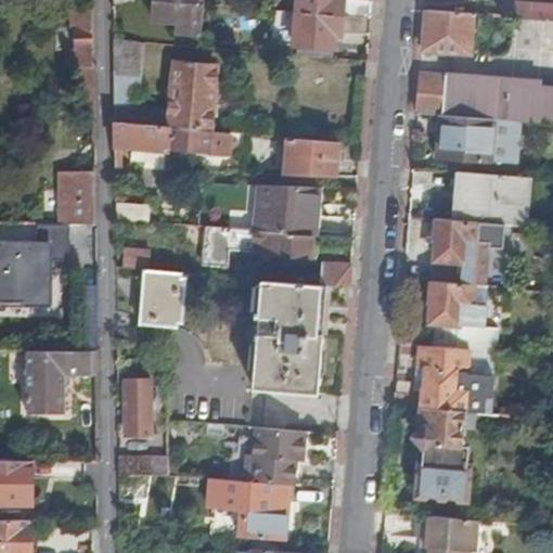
[(152,0),(151,21),(176,23),(176,33),(200,34),(201,12),(202,4),(202,0),(152,0)]
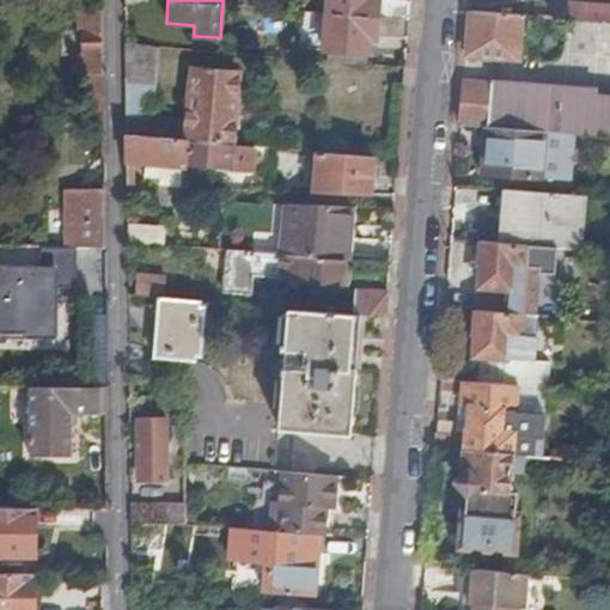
[(327,0),(325,13),(408,20),(409,1),(395,0),(327,0)]
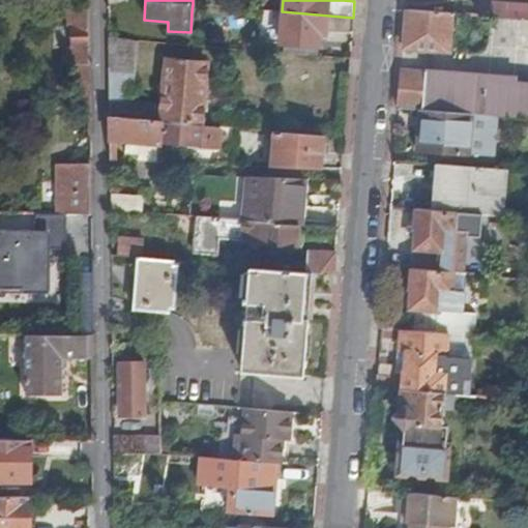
[(518,19),(527,19),(527,3),(479,0),(477,16),(518,19)]
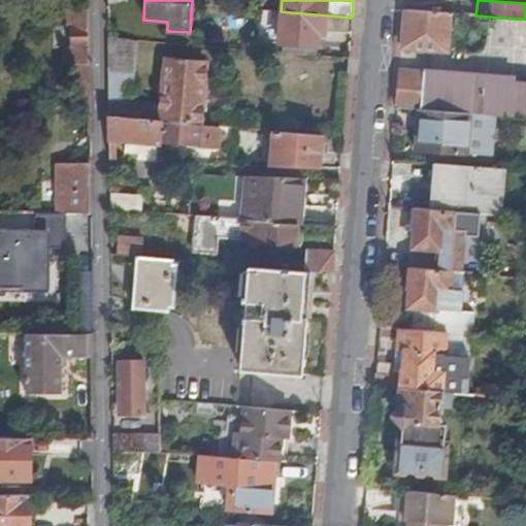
[(72,45),(72,64),(89,64),(88,24),(88,9),(71,10),(72,28),(70,28),(70,45),(72,45)]
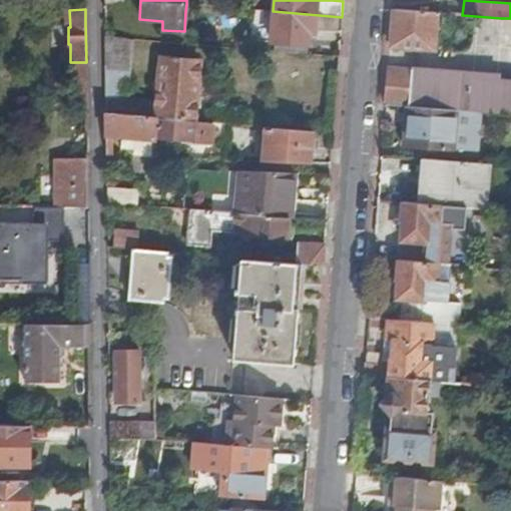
[(435,12),(391,9),(388,46),(431,49),(435,12)]
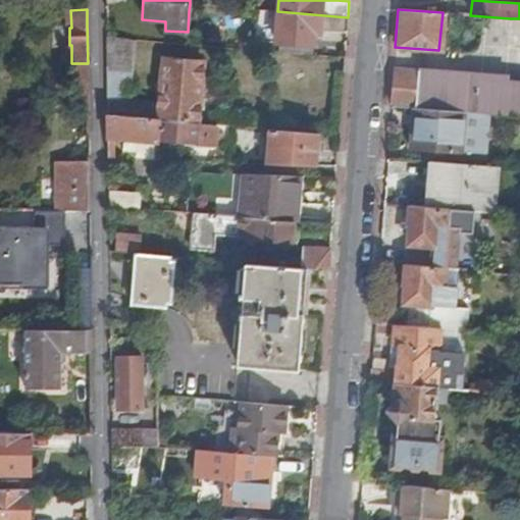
[(348,17),(277,11),(275,44),(278,44),(313,46),(314,33),(319,33),(319,31),(346,34),(348,17)]
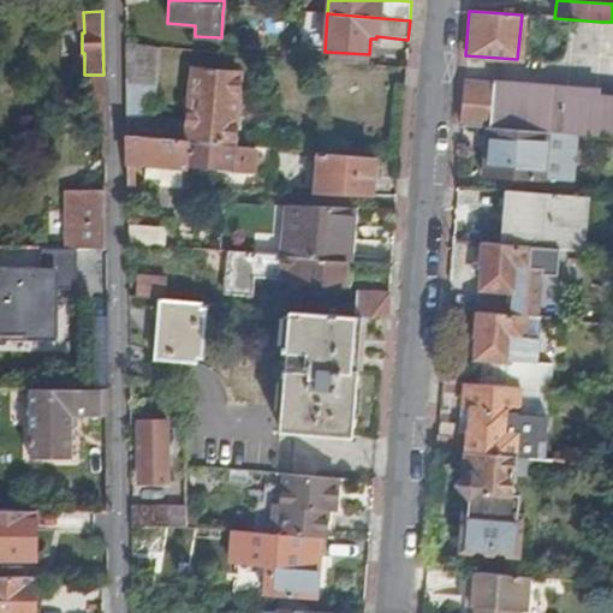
[(612,22),(601,22),(594,97),(558,95),(558,88),(464,81),(459,125),(484,128),(558,132),(612,137),(612,22)]
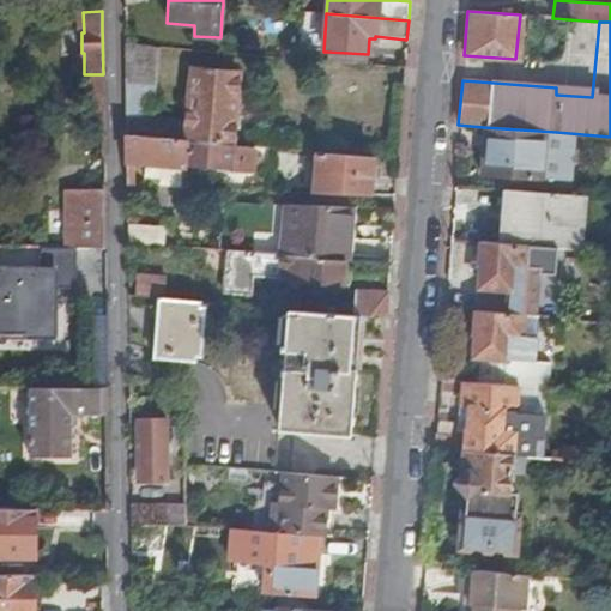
[(146,47),(123,46),(125,135),(231,144),(237,73),(191,70),(187,112),(180,112),(180,116),(187,116),(186,122),(146,118),(146,47)]
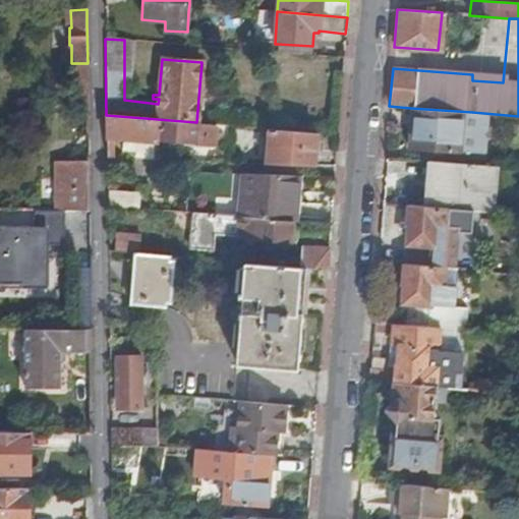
[(278,44),(277,52),(311,55),(312,46),(278,44)]
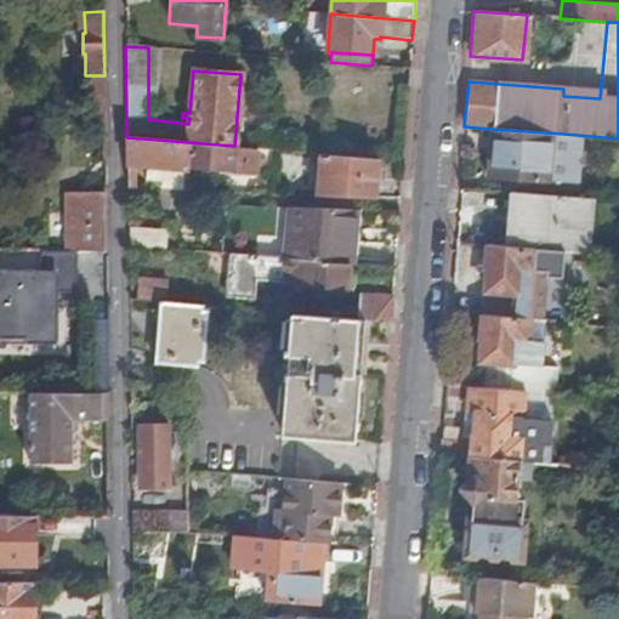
[(85,106),(106,106),(104,75),(85,75),(85,106)]
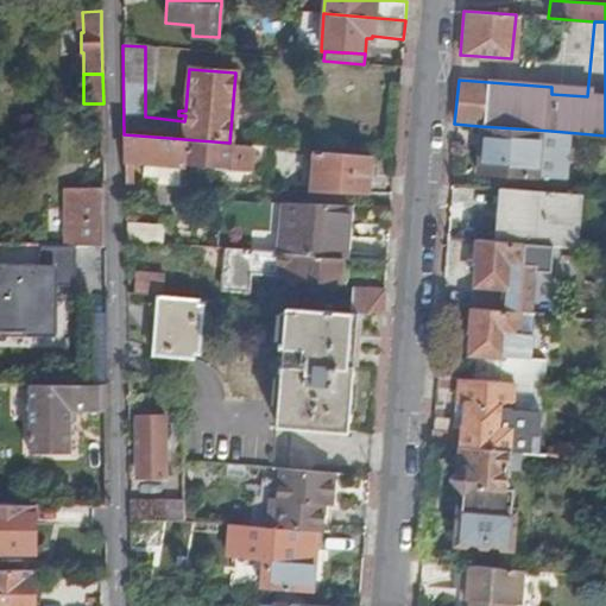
[(548,178),(551,131),(479,126),(475,172),(548,178)]
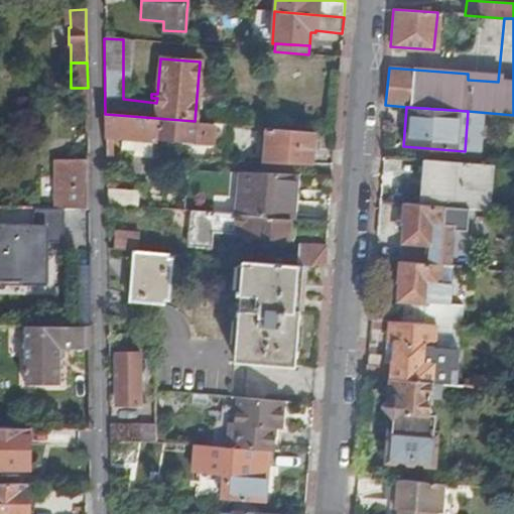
[(195,121),(105,114),(106,161),(112,161),(112,136),(121,137),(133,138),(156,140),(156,137),(211,141),(213,123),(195,121)]
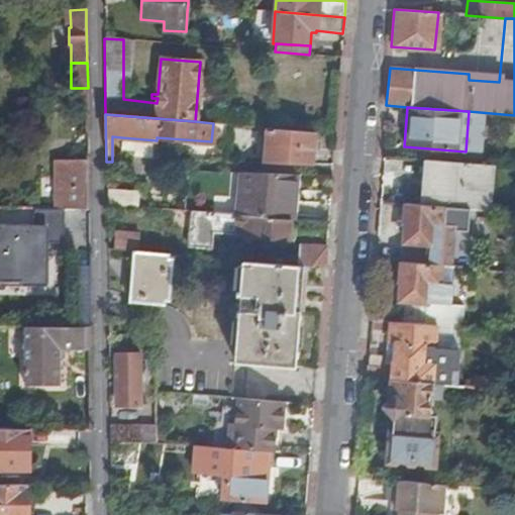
[(267,127),(265,163),(313,165),(315,132),(267,127)]
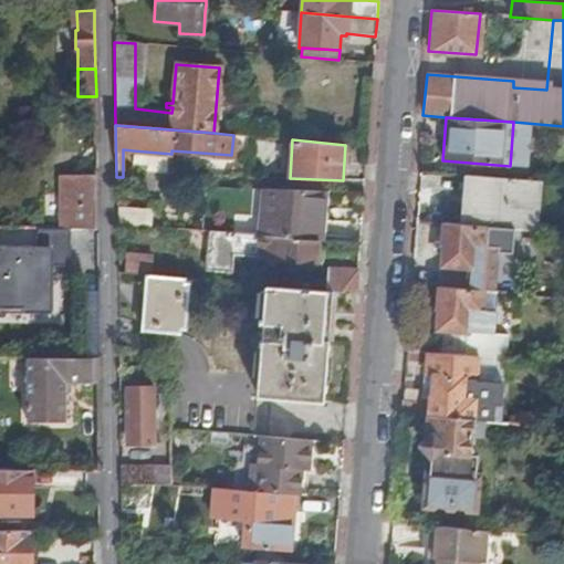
[(146,152),(133,150),(132,162),(146,163),(146,152)]
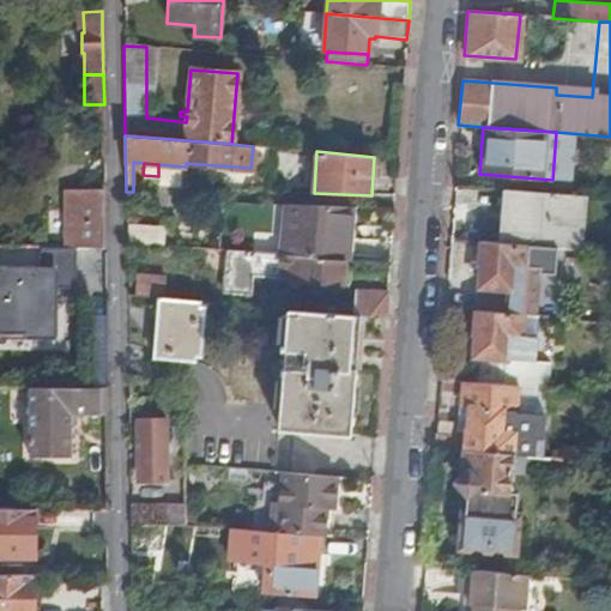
[(76,247),(83,247),(106,247),(106,206),(106,188),(68,188),(68,247),(76,247)]
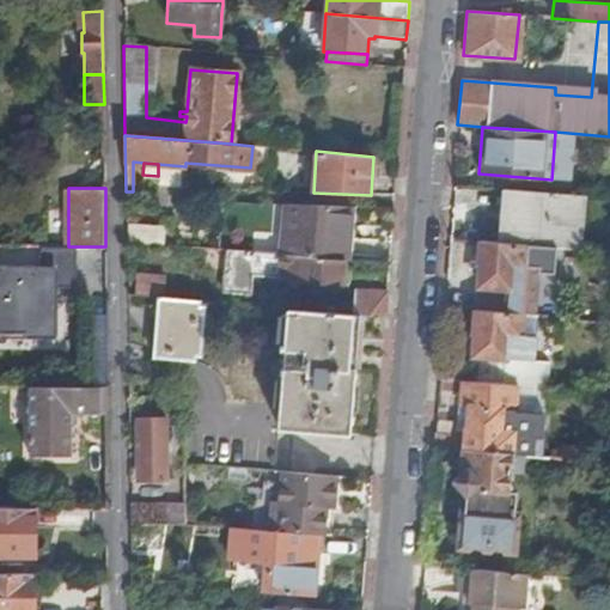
[(571,195),(506,190),(501,243),(526,244),(572,249),(577,211),(569,209),(571,195)]
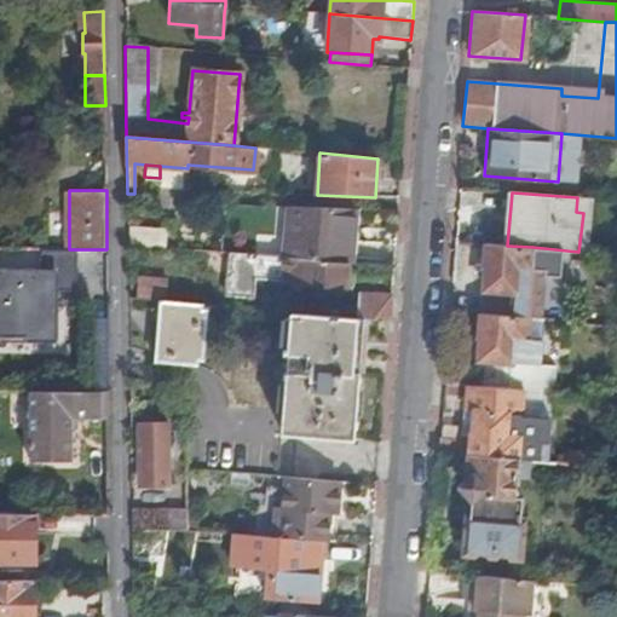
[(353,208),(288,206),(283,258),(349,263),(353,208)]
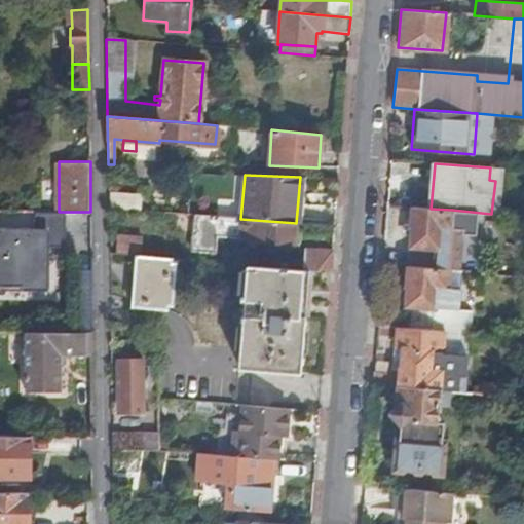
[(132,196),(108,194),(109,209),(132,211),(132,196)]
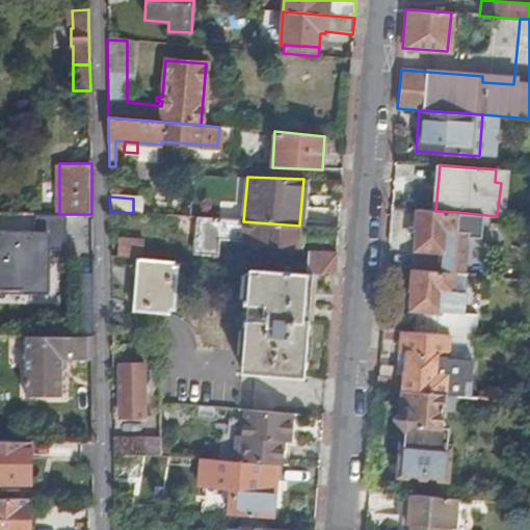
[(456,231),(457,212),(435,211),(416,210),(414,229),(416,229),(413,270),(462,274),(467,232),(456,231)]
